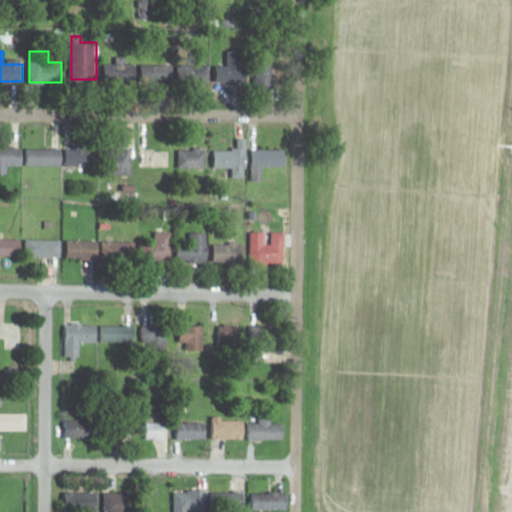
[(136,80),(136,62),(105,62),(105,80),(136,80)]
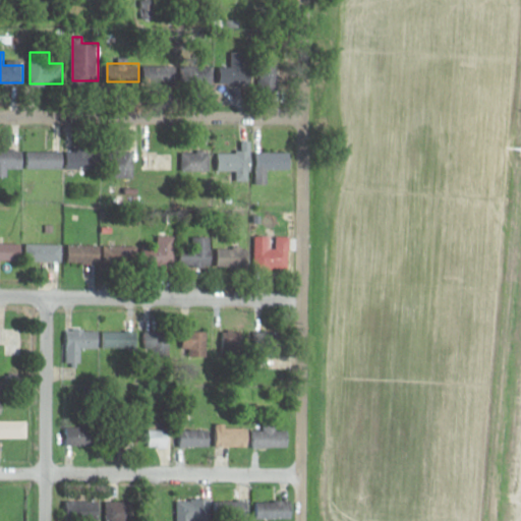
[(280,85),(278,64),(261,65),(262,88),(280,85)]
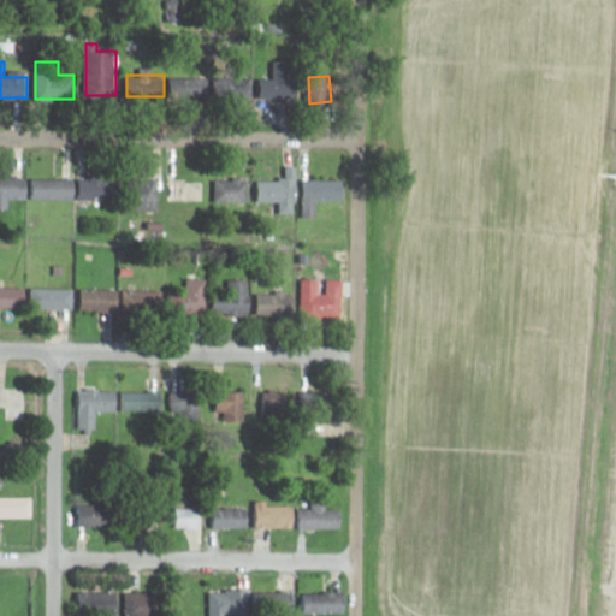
[(172,77),(172,98),(212,98),(212,77),(172,77)]
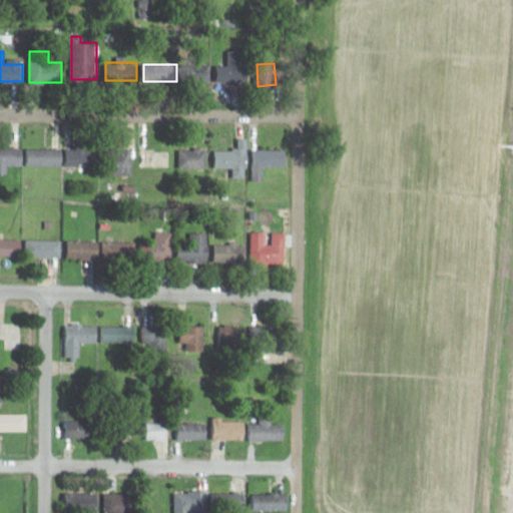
[(115,174),(132,174),(132,144),(115,144),(115,174)]
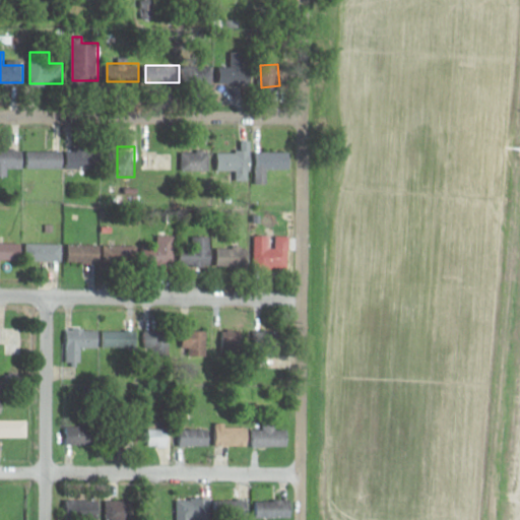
[(0,148),(0,168),(19,168),(19,148),(0,148)]
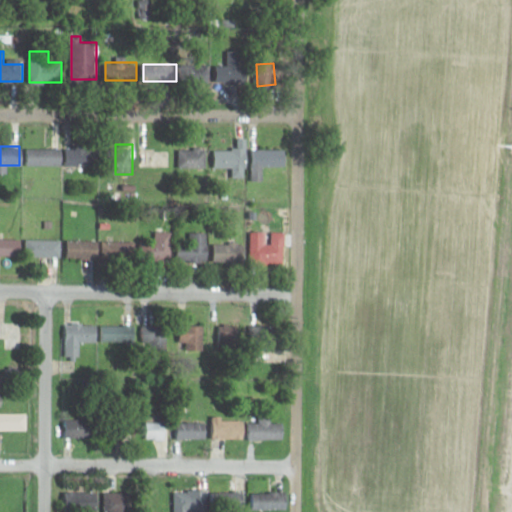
[(67,165),(100,165),(100,146),(67,146),(67,165)]
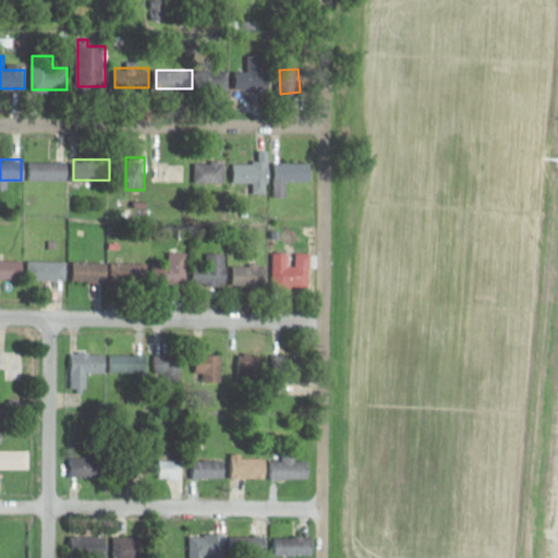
[(29,161),(29,179),(68,179),(68,161),(29,161)]
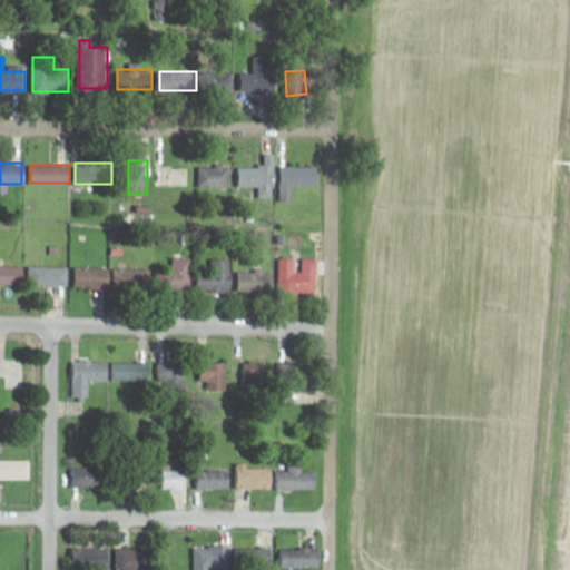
[(273,187),(273,165),(239,165),(241,187),(273,187)]
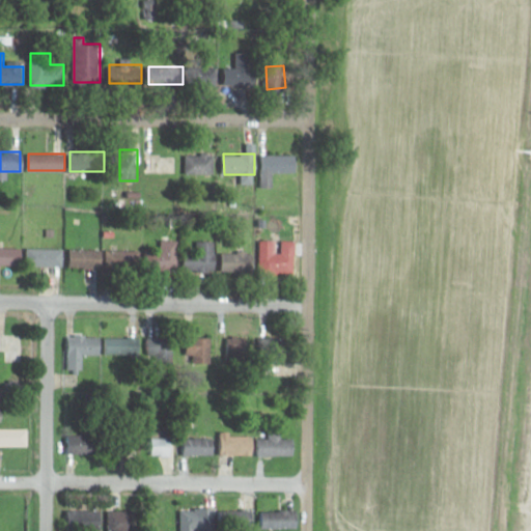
[(214,174),(214,155),(186,155),(186,174),(214,174)]
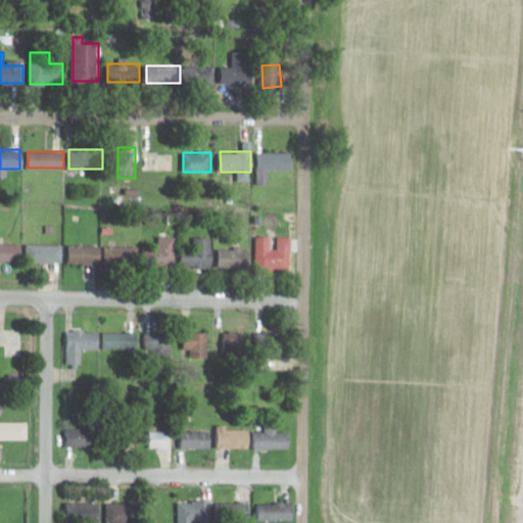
[(292,152),(258,152),(258,183),(270,183),(270,170),(292,170),(292,152)]
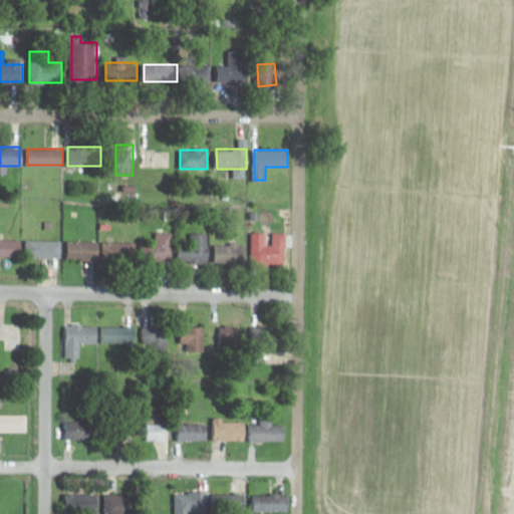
[(209,232),(191,232),(191,243),(179,243),(179,263),(209,263),(209,232)]
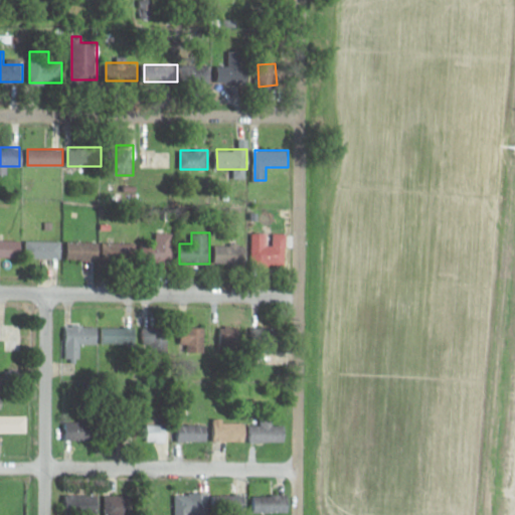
[(252,233),(251,264),(286,264),(287,234),(252,233)]
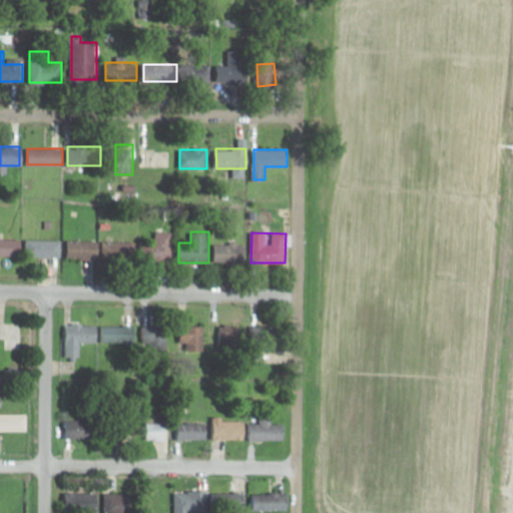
[(21,238),(0,237),(0,254),(21,255),(21,238)]
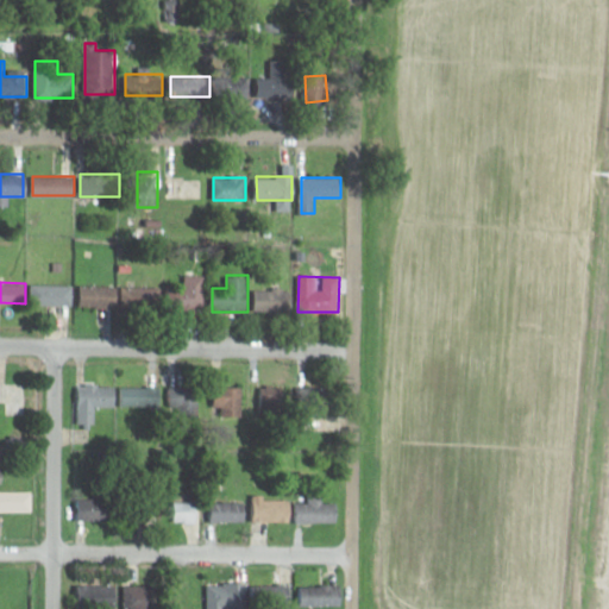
[(30,306),(73,306),(73,284),(30,284),(30,306)]
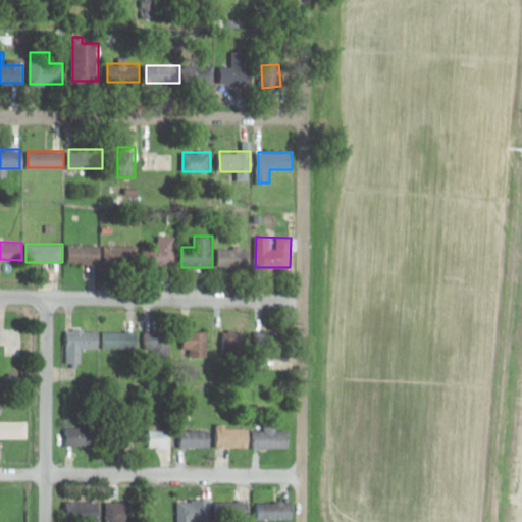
[(101,262),(101,245),(68,245),(68,262),(101,262)]
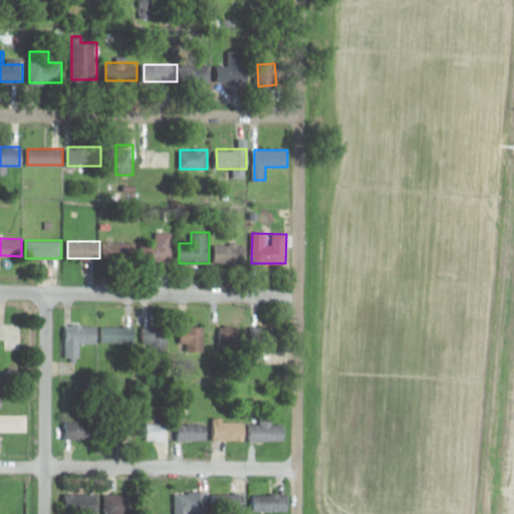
[(138,242),(101,242),(101,264),(138,264),(138,242)]
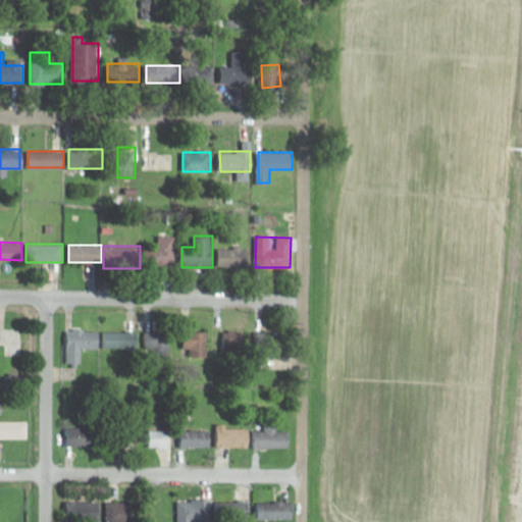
[(170,253),(161,247),(156,254),(164,260),(170,253)]
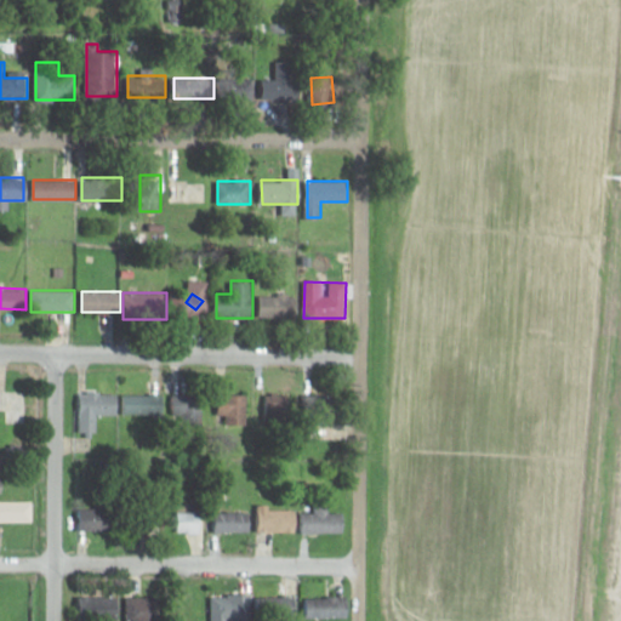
[(260,319),(297,319),(297,294),(260,294),(260,319)]
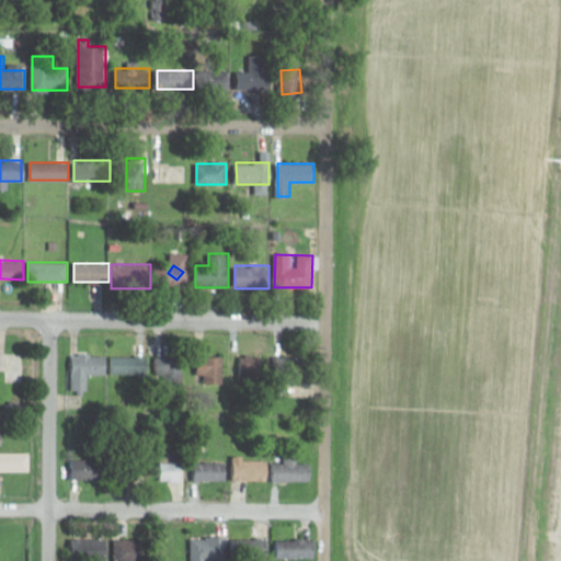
[(0,381),(25,382),(25,353),(0,352),(0,381)]
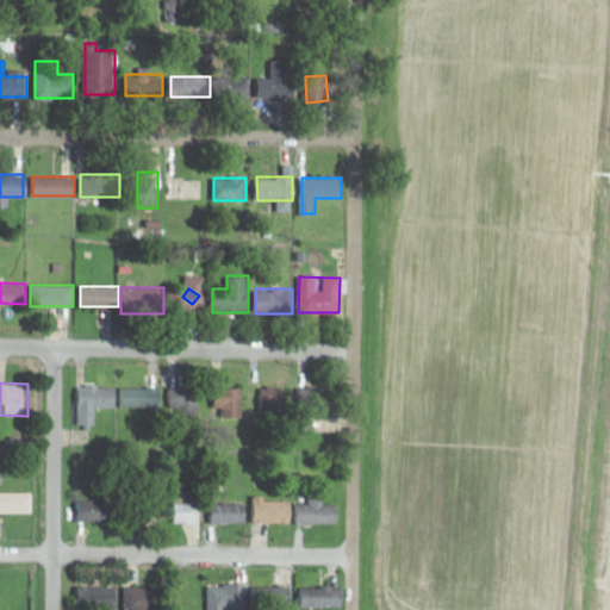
[(94,424),(95,408),(116,408),(116,386),(79,386),(78,424),(94,424)]
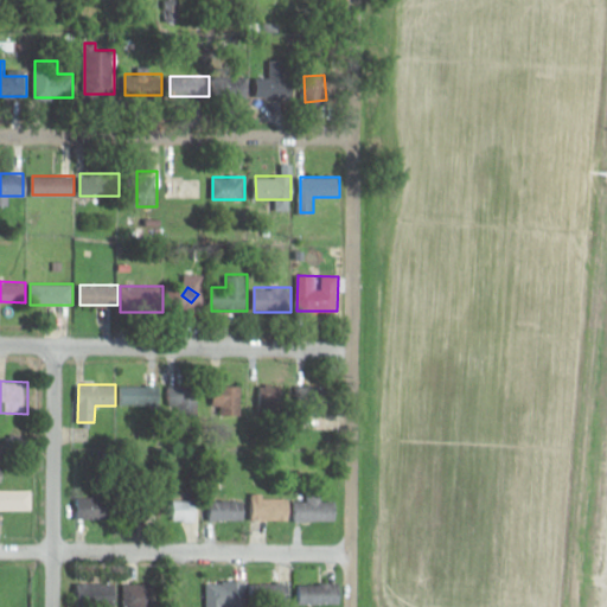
[(199,410),(199,384),(170,384),(170,410),(199,410)]
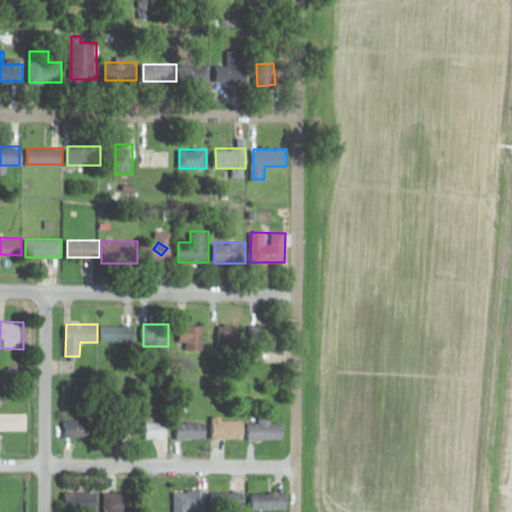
[(204,324),(182,324),(182,351),(204,351),(204,324)]
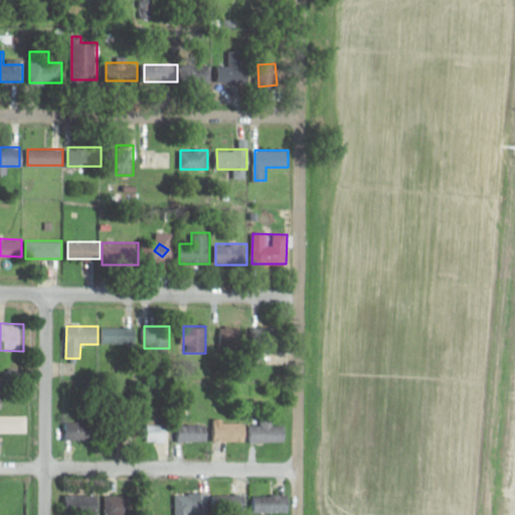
[(221,350),(241,350),(241,326),(221,326),(221,350)]
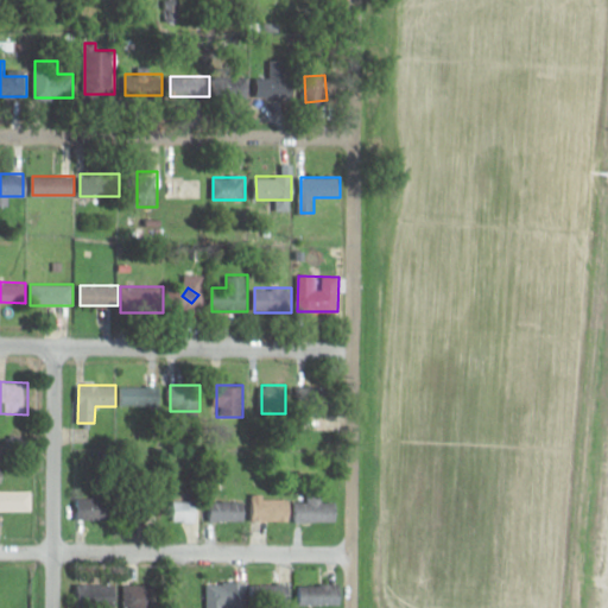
[(160,387),(124,387),(124,405),(160,405),(160,387)]
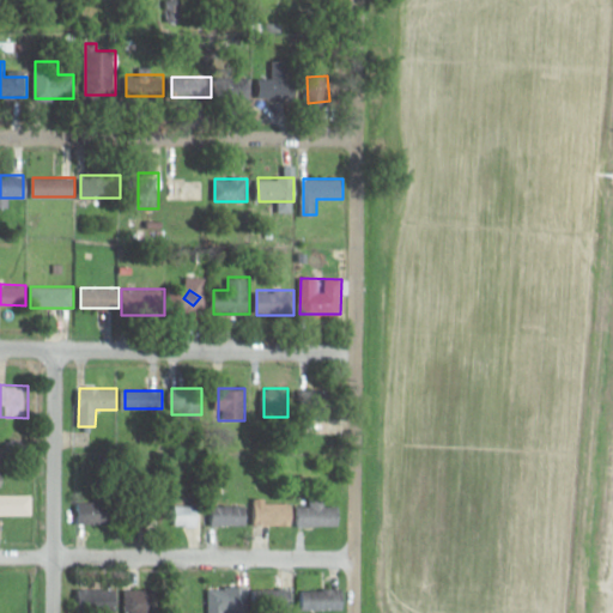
[(0,514),(31,515),(31,495),(0,495),(0,514)]
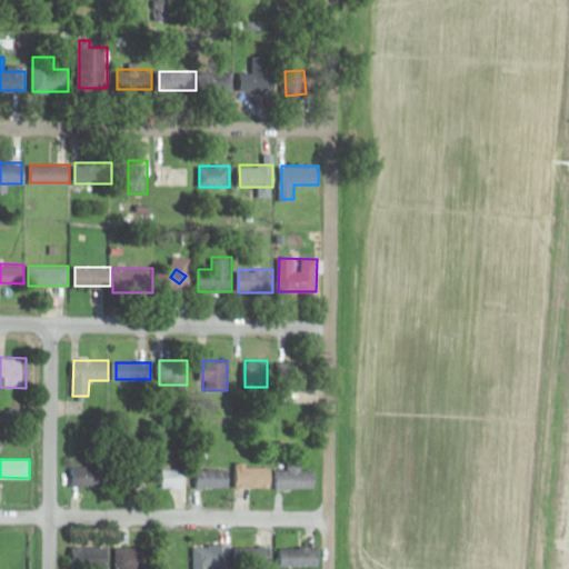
[(301,459),(290,459),(290,469),(278,469),(278,488),(317,488),(317,470),(301,470),(301,459)]
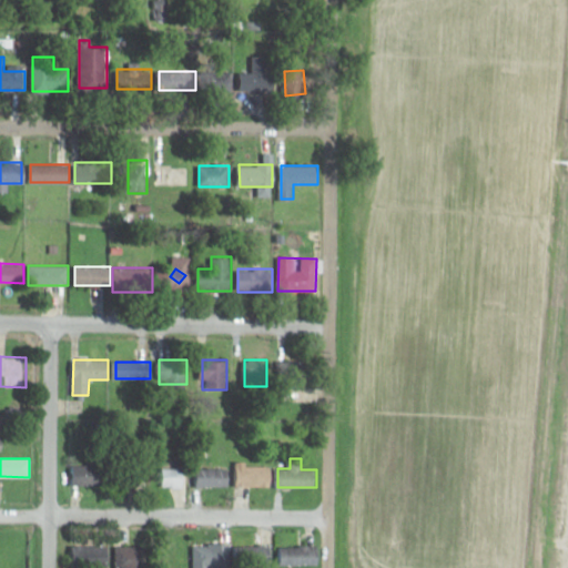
[(74,486),(108,486),(108,465),(74,465),(74,486)]
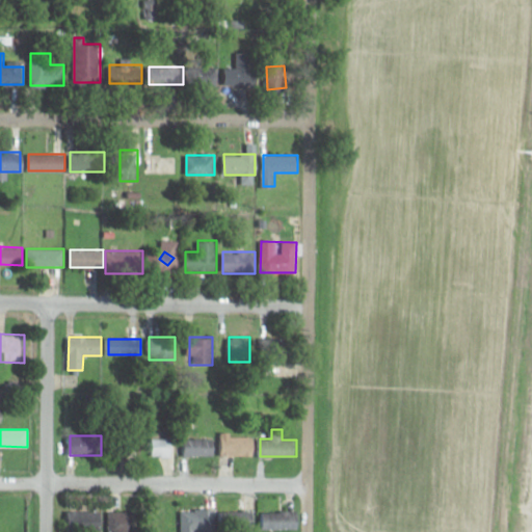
[(255,456),(255,435),(222,435),(222,456),(255,456)]
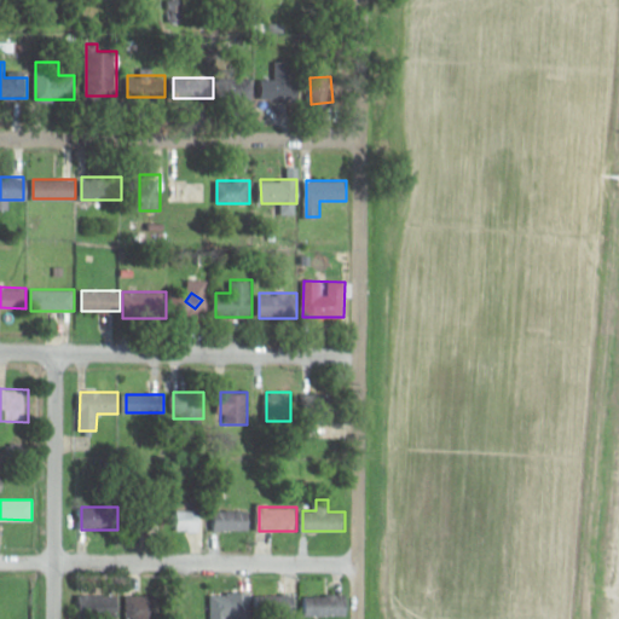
[(202,510),(177,510),(177,531),(202,531),(202,510)]
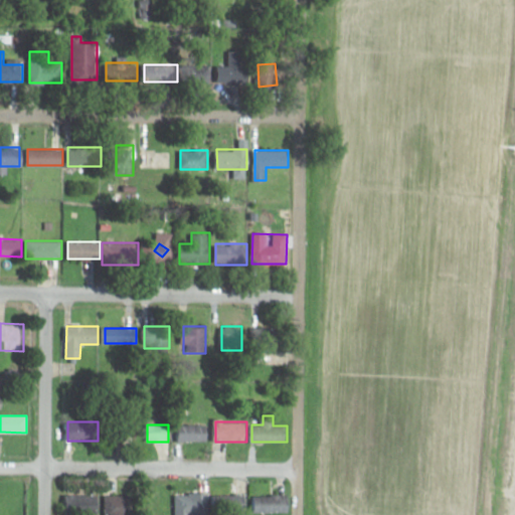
[(208,424),(180,424),(180,442),(208,442),(208,424)]
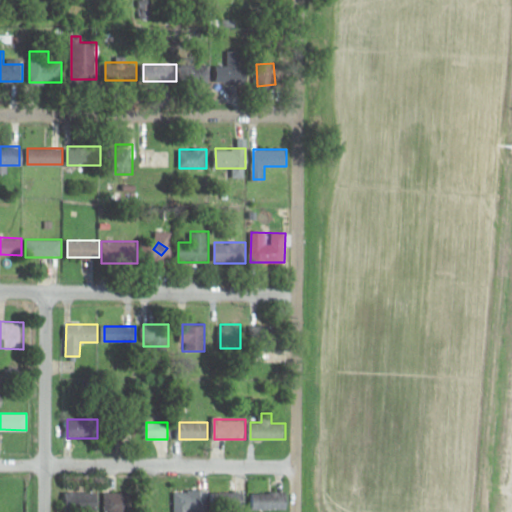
[(208,511),(208,489),(174,489),(174,511),(208,511)]
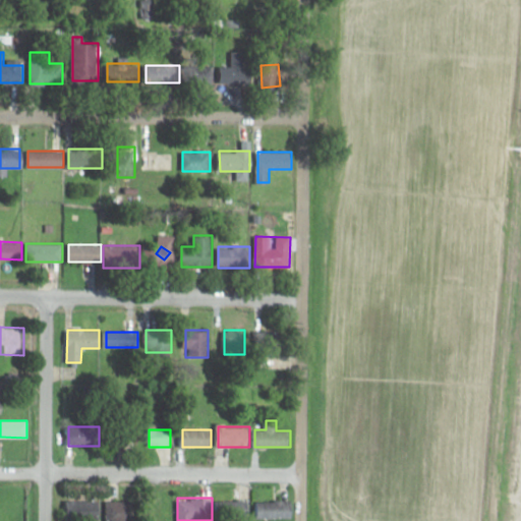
[(100,520),(101,500),(68,500),(68,520),(100,520)]
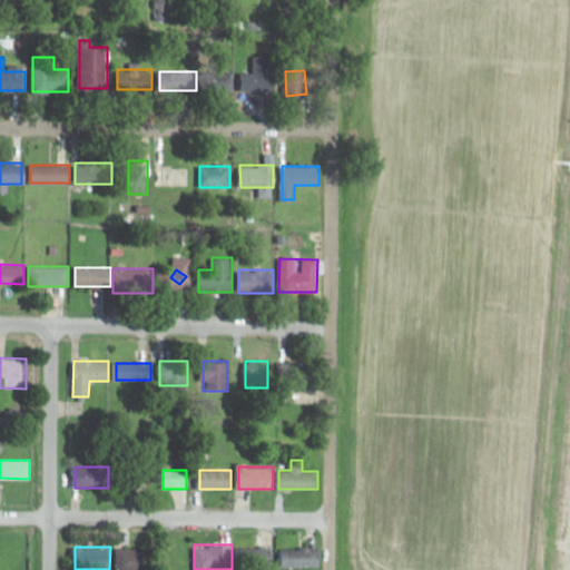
[(239,547),(239,569),(271,569),(272,547),(239,547)]
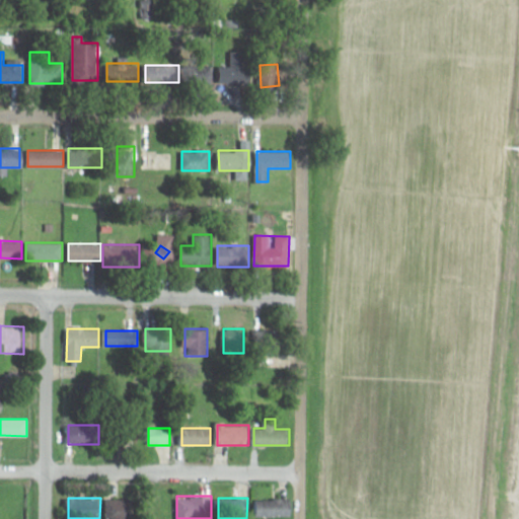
[(255,499),(255,517),(293,517),(293,499),(255,499)]
